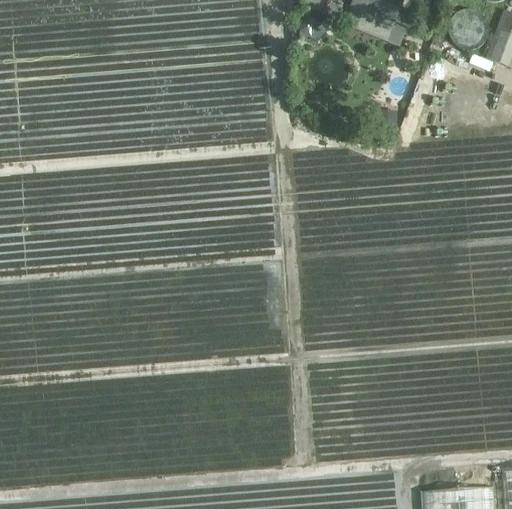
[(301,0),(300,2),(323,11),(327,0),(301,0)]
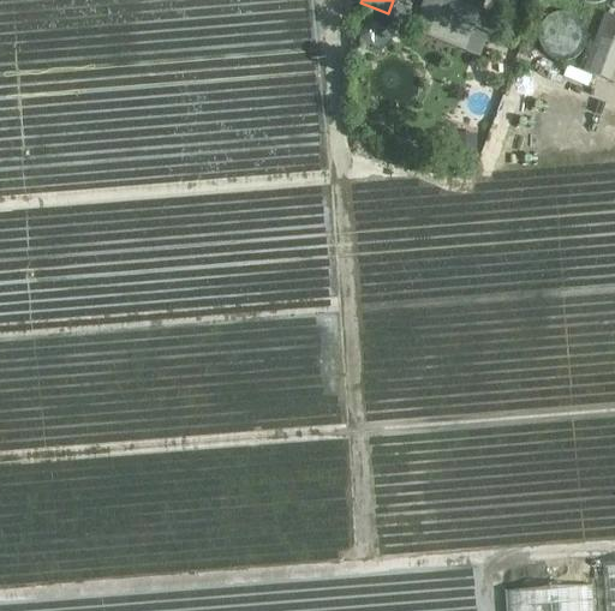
[(393,0),(388,13),(388,15),(413,24),(416,25),(422,12),(419,11),(423,0),(393,0)]
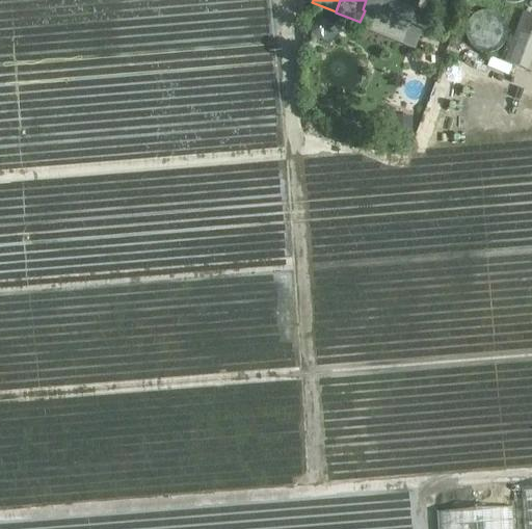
[(366,0),(363,9),(365,10),(360,22),(357,21),(356,22),(404,41),(414,44),(419,30),(408,26),(418,0),(366,0)]
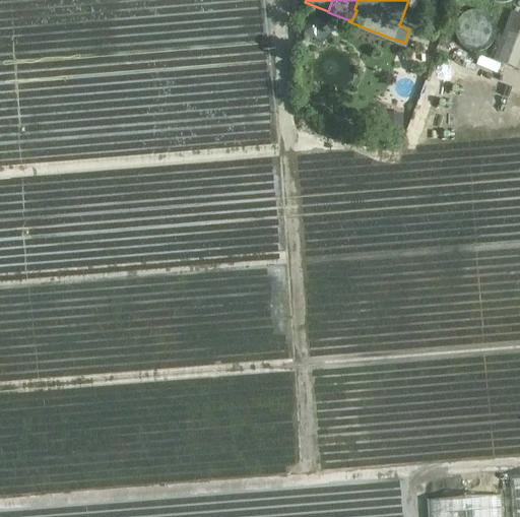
[(519,12),(511,9),(495,59),(519,67),(519,12)]
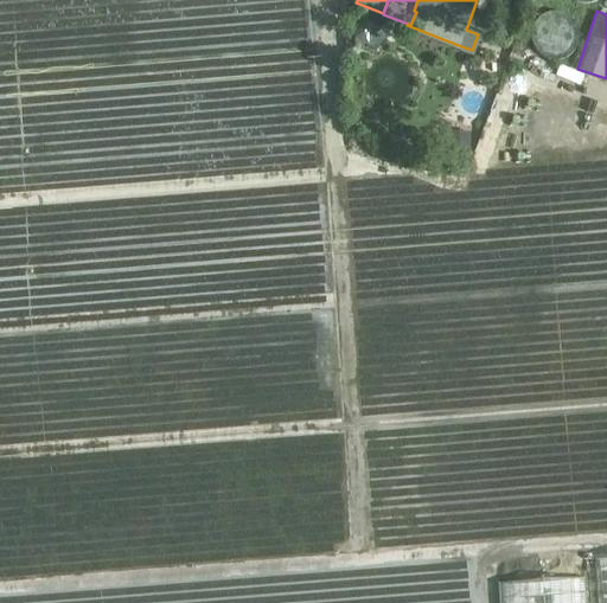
[(587,602),(586,577),(500,583),(502,602),(606,602),(606,555),(594,556),(596,602),(587,602)]
